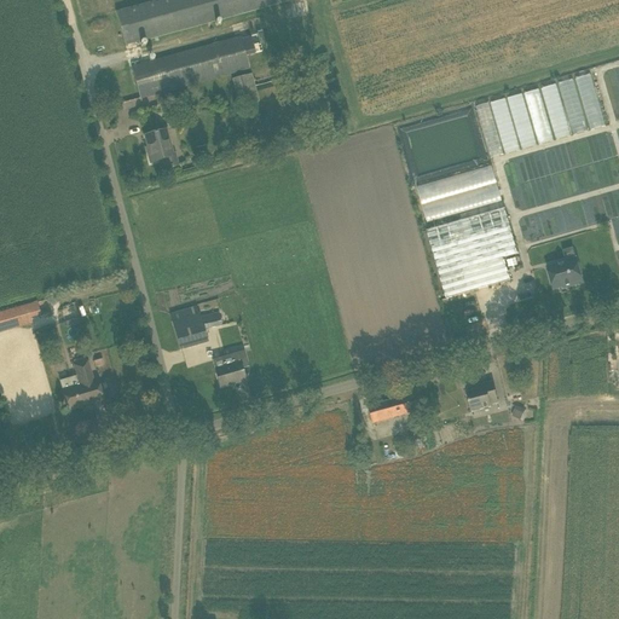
[(290,0),(162,0),(116,12),(125,46),(291,1),(290,0)]
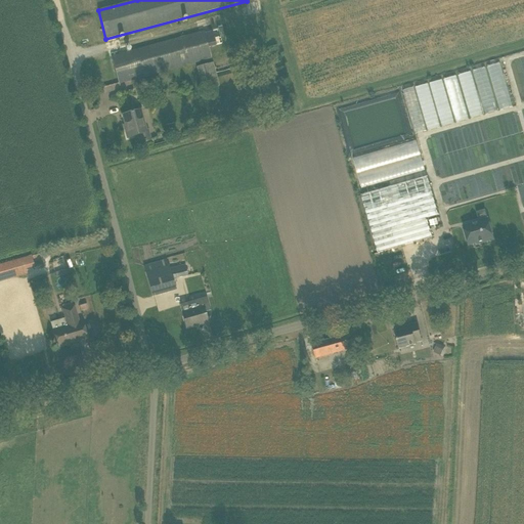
[(112,57),(119,84),(212,58),(206,33),(112,57)]
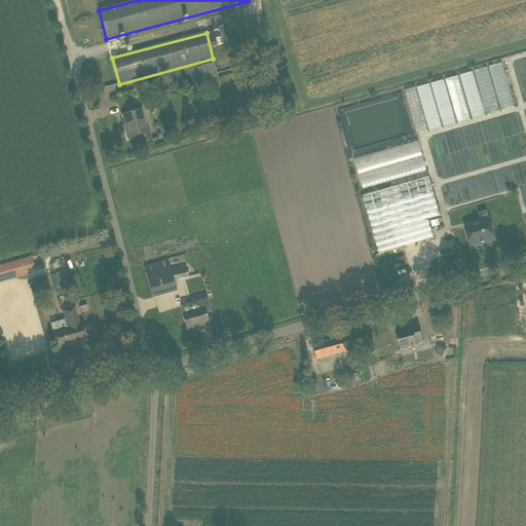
[(498,92),(508,92),(508,79),(503,79),(503,64),(489,64),(489,71),(495,71),(495,87),(498,87),(498,92)]
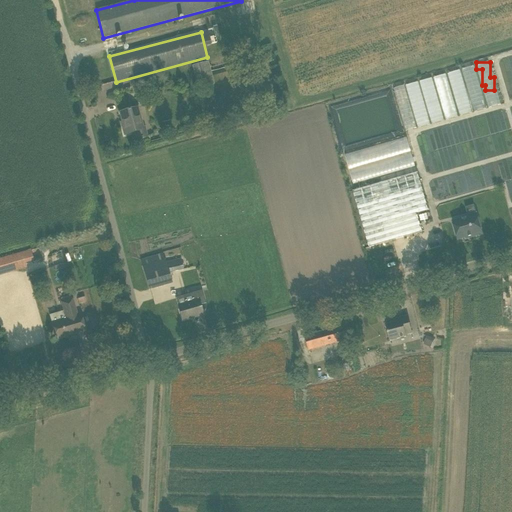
[(209,63),(193,68),(198,90),(215,86),(209,63)]
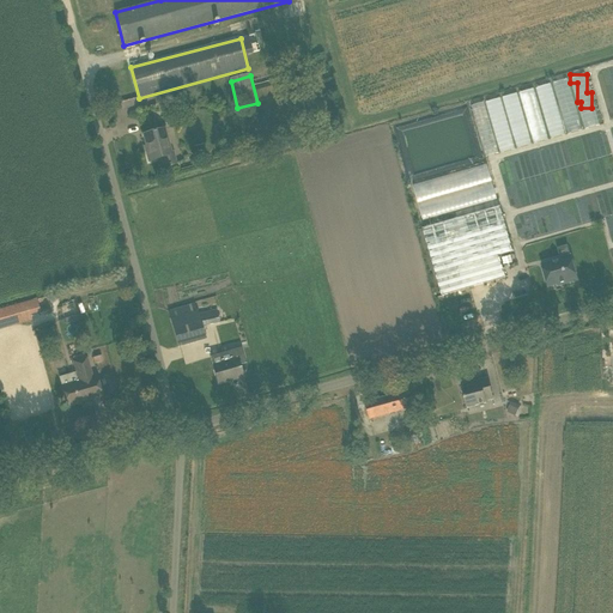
[(519,93),(472,105),(484,156),(548,139),(548,138),(581,129),(568,78),(552,83),(517,91),(519,93)]
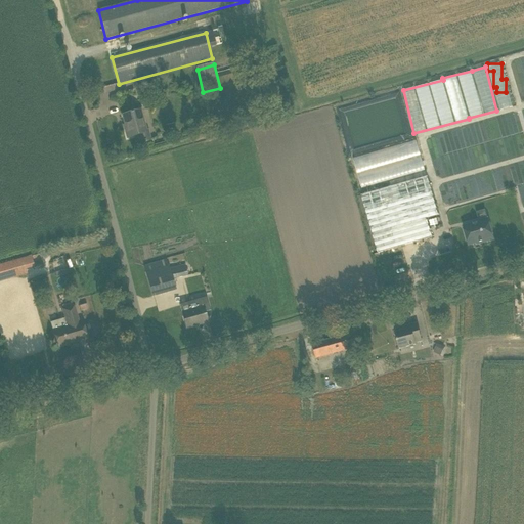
[(97,86),(98,95),(116,94),(116,86),(97,86)]
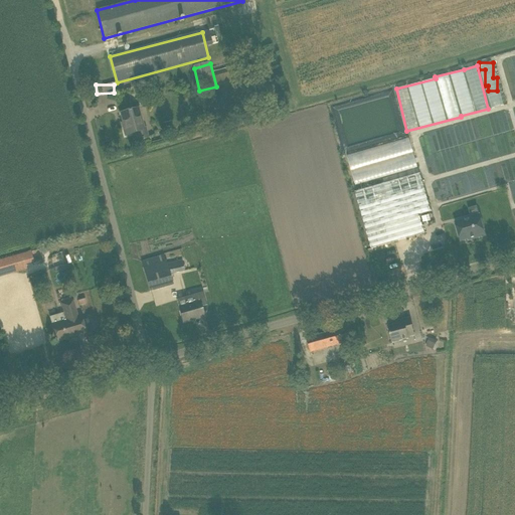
[(146,129),(142,130),(137,109),(121,114),(125,127),(123,127),(125,136),(136,133),(138,141),(148,138),(146,129)]
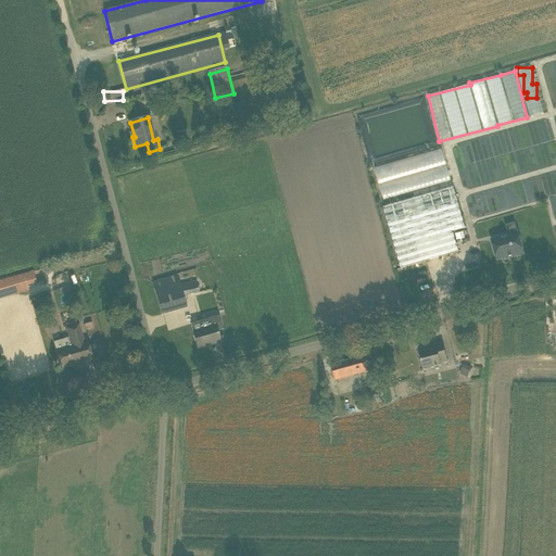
[(465,228),(453,188),(383,207),(395,249),(452,232),(465,228)]
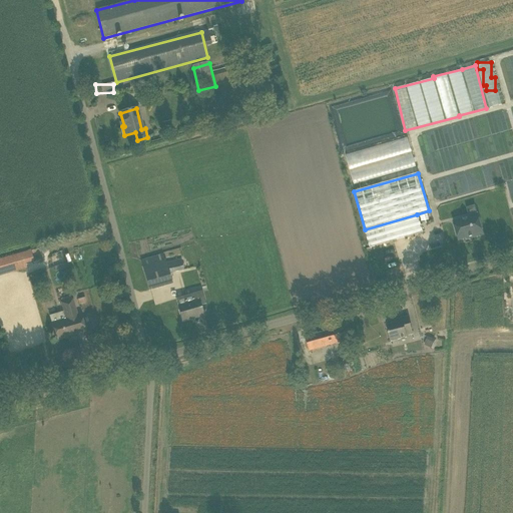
[(417,214),(365,229),(370,247),(423,232),(417,214)]
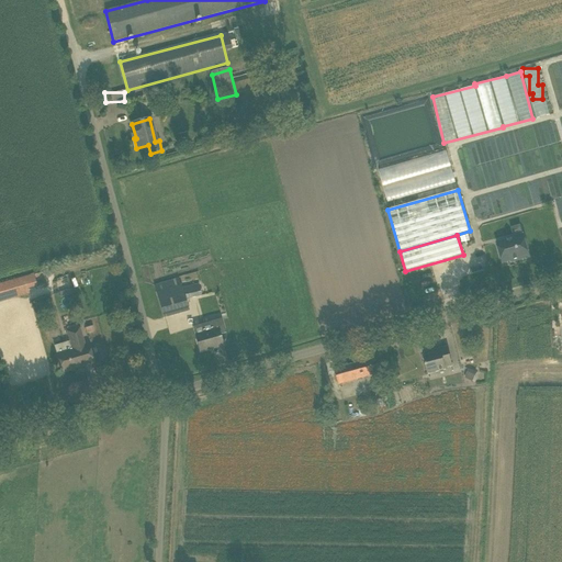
[(518,262),(529,259),(524,237),(497,245),(502,265),(518,260),(518,262)]
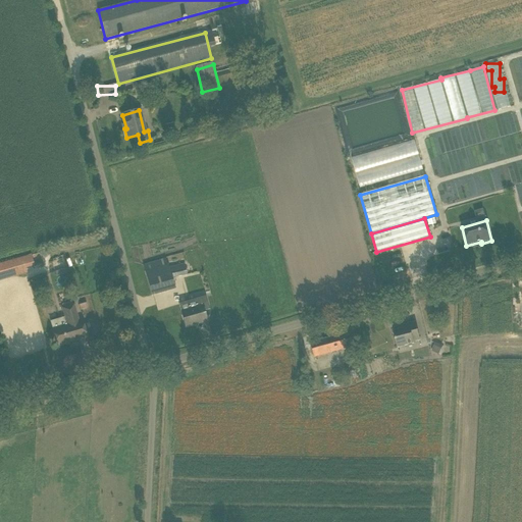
[(31,255),(0,262),(0,279),(28,273),(27,268),(34,266),(31,255)]
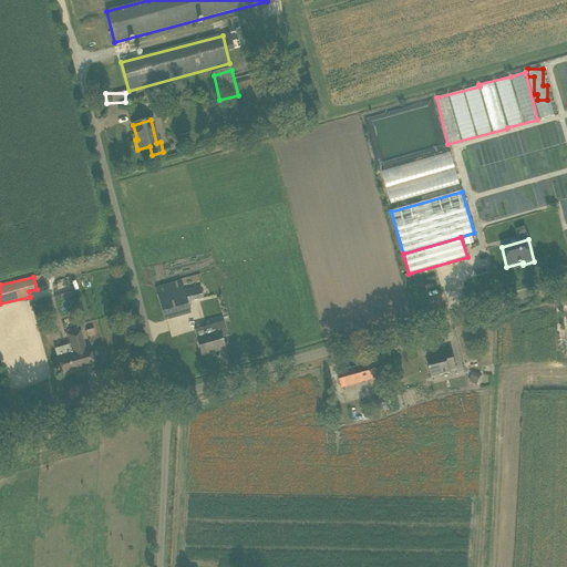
[(167,291),(166,286),(155,288),(165,320),(191,313),(183,286),(167,291)]
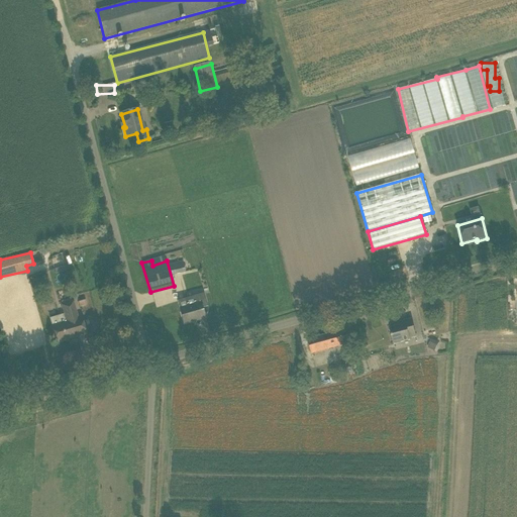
[(205,318),(202,308),(208,306),(204,294),(192,297),(195,305),(180,309),(184,324),(205,318)]
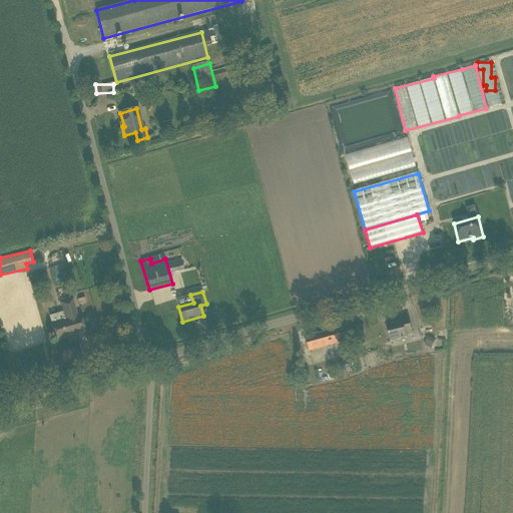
[(51,325),(56,341),(85,332),(80,317),(77,318),(72,300),(61,303),(66,321),(51,325)]
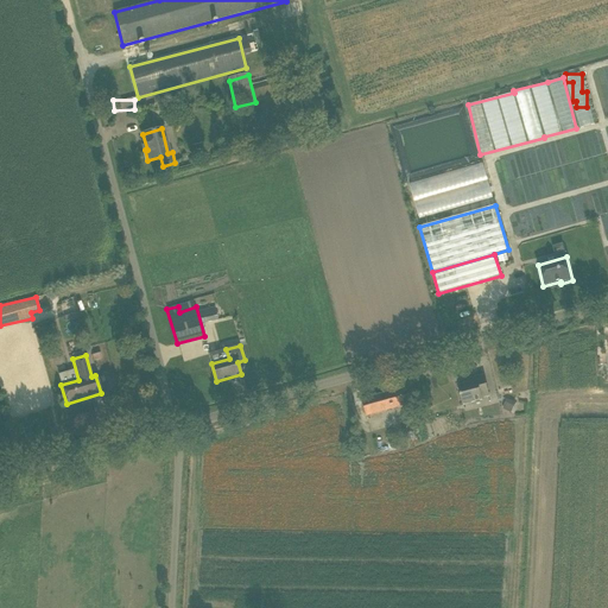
[(228,384),(230,396),(246,393),(242,375),(233,378),(234,382),(228,384)]
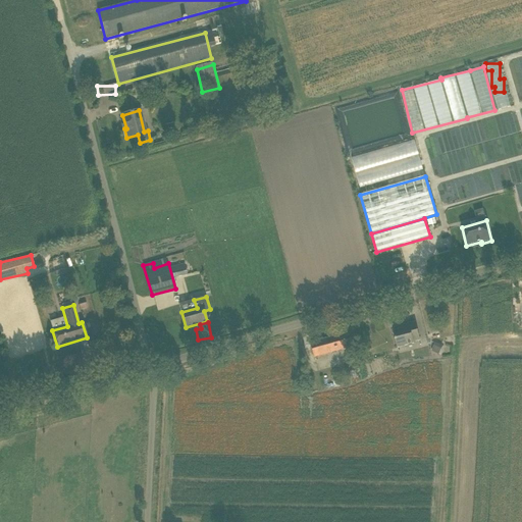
[(394,331),(398,349),(408,346),(407,345),(420,341),(415,322),(408,324),(409,327),(394,331)]
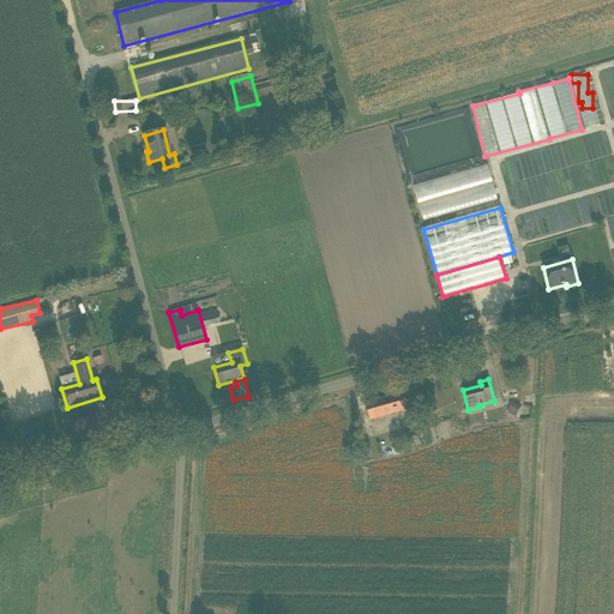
[(414,390),(366,403),(371,421),(419,407),(414,390)]
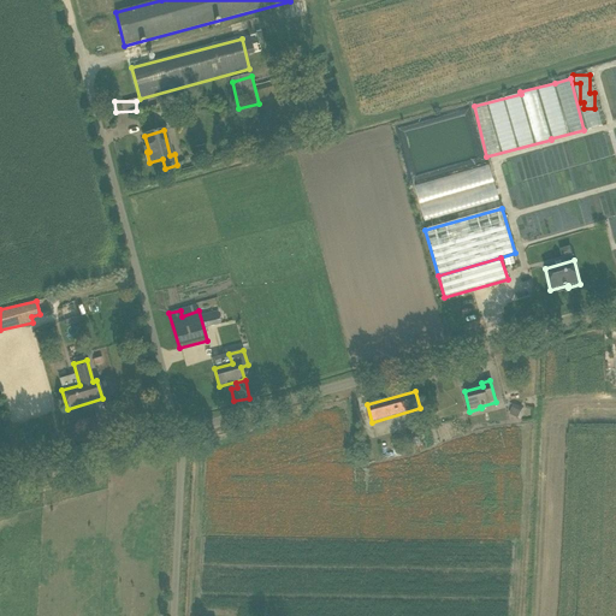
[(515,404),(509,414),(517,419),(523,408),(515,404)]
